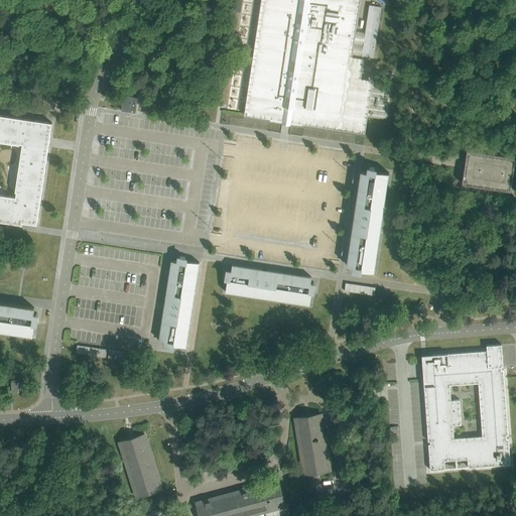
[(246,112),(246,114),(247,114),(247,115),(259,115),(259,117),(270,117),(270,121),(282,122),(283,119),(291,120),(290,124),(302,125),(303,122),(314,125),(315,124),(327,127),(327,125),(339,129),(339,127),(351,131),(351,129),(362,132),(363,131),(364,131),(364,130),(363,129),(365,119),(366,118),(365,118),(365,117),(367,107),(367,106),(368,95),(369,95),(369,94),(370,83),(371,84),(371,82),(370,82),(369,82),(359,81),(359,80),(361,70),(361,68),(361,66),(362,61),(363,60),(361,59),(361,60),(350,58),(351,54),(352,43),(355,27),(356,22),(358,6),(358,0),(263,0),(262,4),(262,6),(261,16),(260,18),(259,28),(259,30),(257,40),(257,41),(257,42),(255,52),(255,53),(254,65),(253,66),(252,76),(252,77),(252,78),(250,88),(250,90),(248,100),(248,102),(249,102),(247,112),(246,112)]
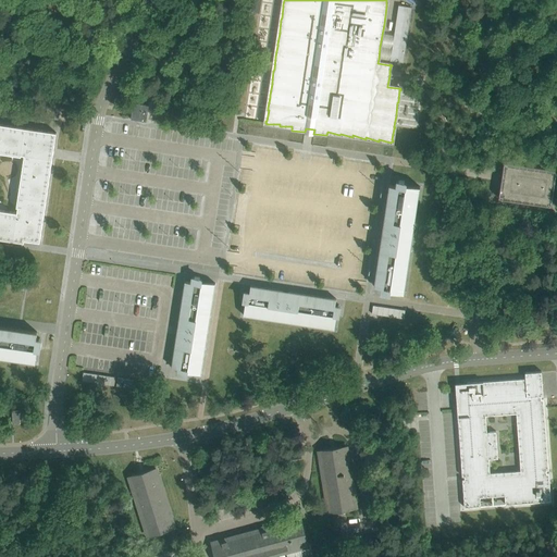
[(398,5),(392,49),(391,61),(404,63),(412,8),(398,5)]
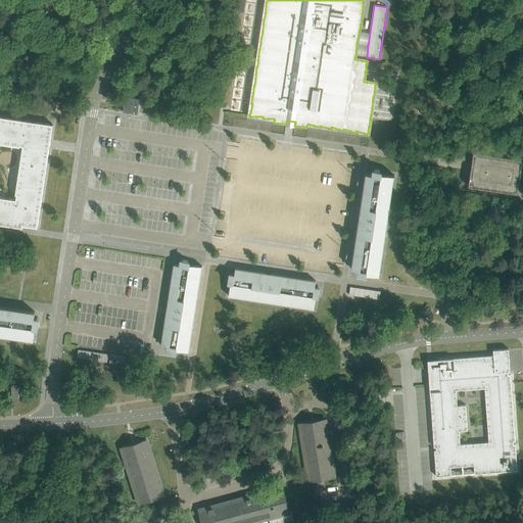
[(43,110),(55,112),(57,93),(46,91),(43,110)]
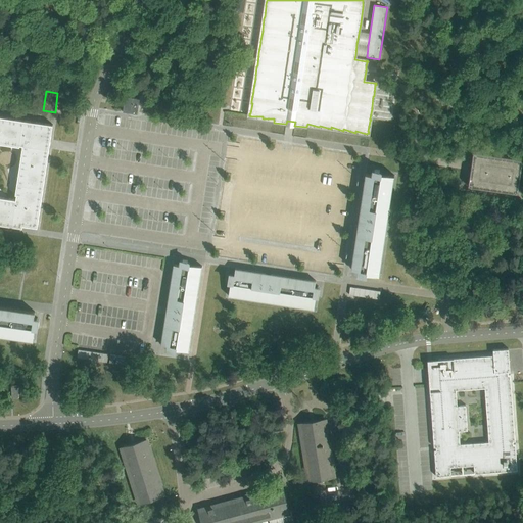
[(123,112),(137,114),(140,99),(125,97),(123,112)]
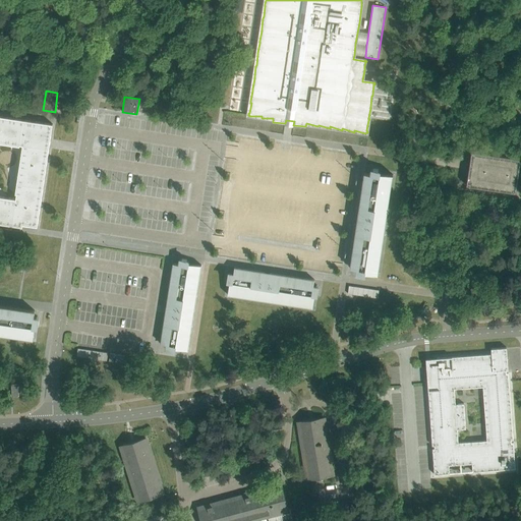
[(0,223),(22,227),(22,224),(38,226),(53,124),(0,116),(0,223)]
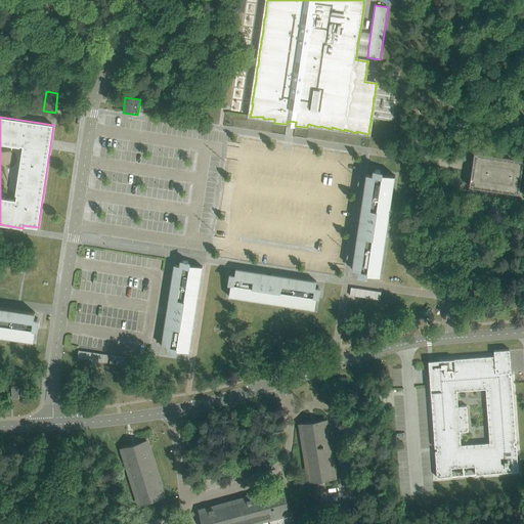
[(469,186),(519,194),(523,160),(523,159),(474,153),(469,186)]
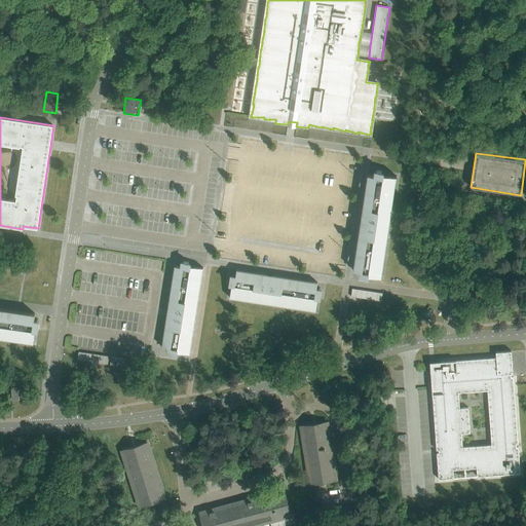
[(369,274),(381,276),(397,177),(383,175),(383,177),(368,175),(361,220),(363,220),(362,225),(361,225),(353,270),(369,272),(369,274)]
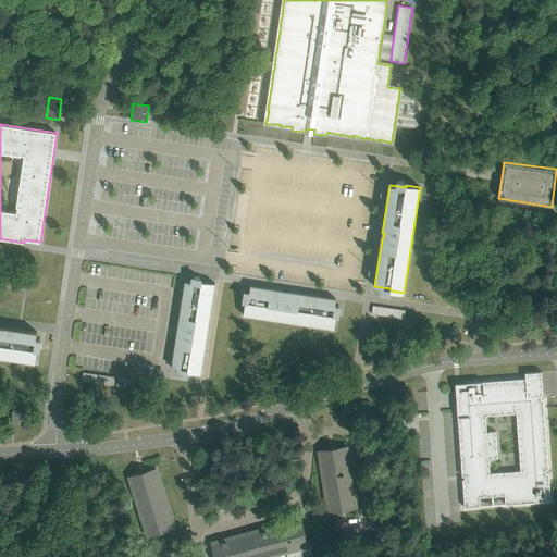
[(187,372),(201,374),(215,284),(201,282),(201,284),(192,282),(185,282),(177,330),(180,330),(178,335),(176,335),(172,367),(177,368),(187,370),(187,372)]
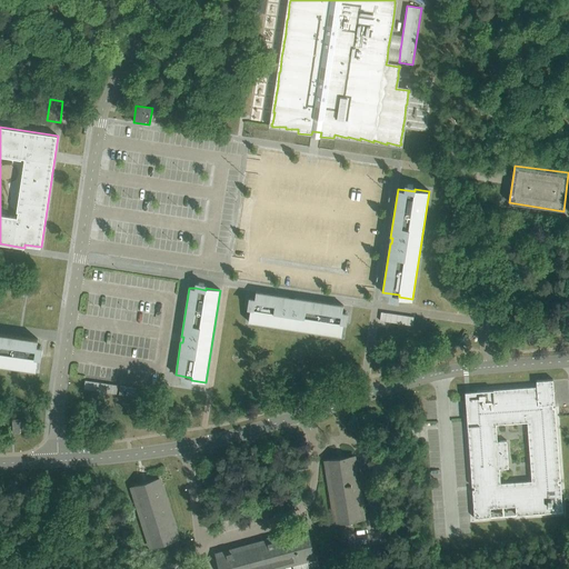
[(256,292),(253,308),(251,308),(249,322),(341,337),(343,322),(341,322),(343,306),(295,298),(295,300),(289,299),(289,297),(256,292)]
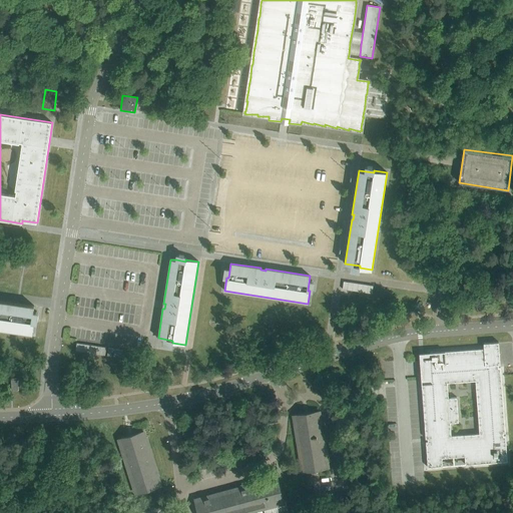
[(342,289),(372,294),(373,286),(344,281),(342,289)]
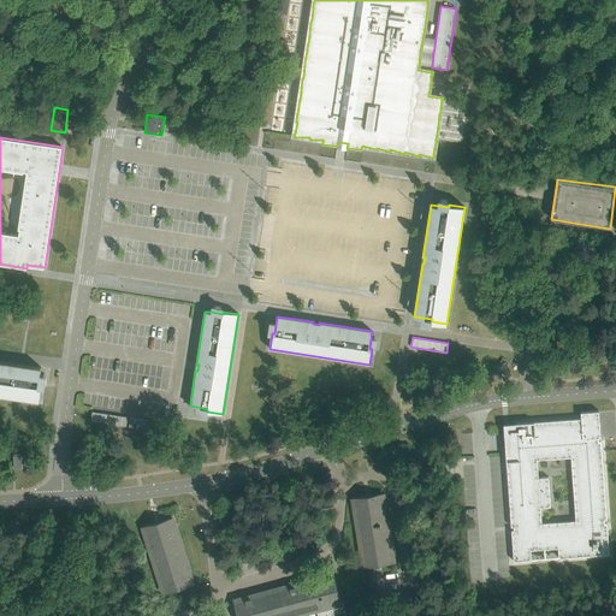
[(0,395),(40,401),(41,385),(39,385),(40,374),(41,367),(0,361),(0,395)]
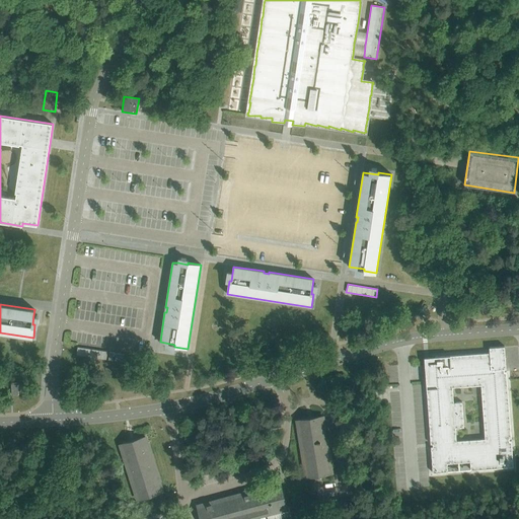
[(426,381),(431,444),(433,444),(433,446),(431,446),(433,472),(448,471),(447,463),(470,461),(470,470),(513,467),(512,441),(509,441),(509,438),(511,438),(507,371),(504,371),(504,369),(506,369),(505,346),(490,347),(490,353),(435,357),(436,369),(430,369),(431,380),(426,381)]
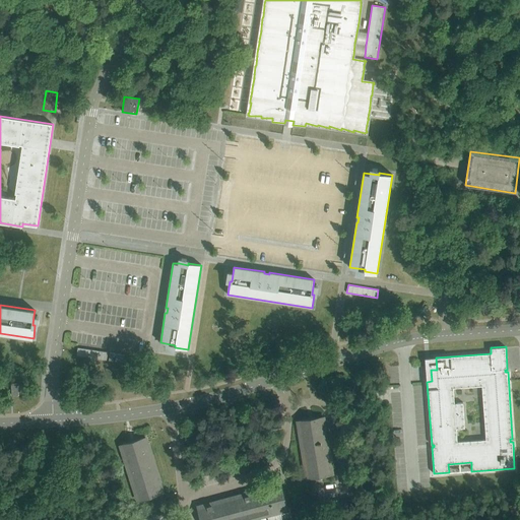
[(76,355),(107,360),(108,352),(78,347),(76,355)]
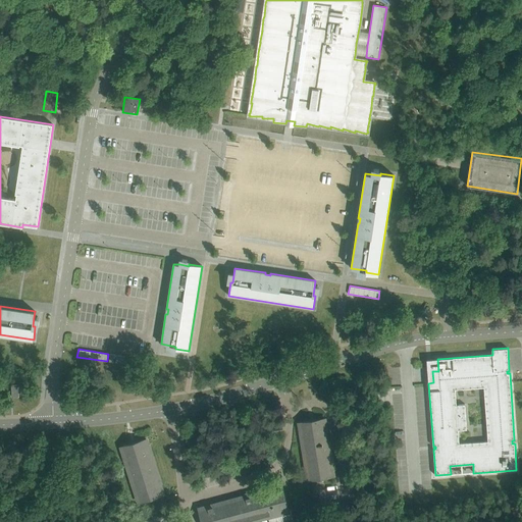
[(109,362),(123,364),(125,356),(115,355),(110,354),(109,362)]
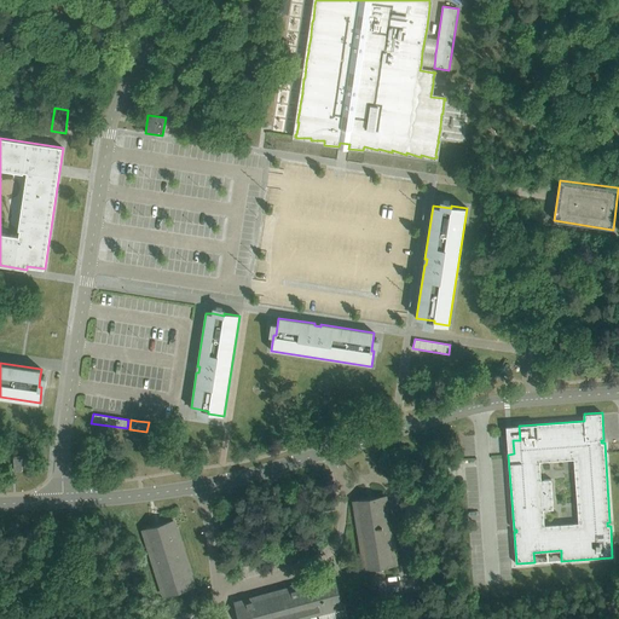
[(444,463),(445,482),(457,481),(456,462),(444,463)]
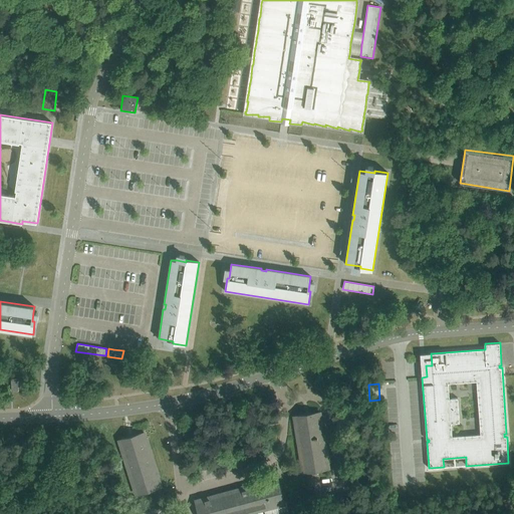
[(328,469),(319,412),(294,416),(303,473),(328,469)]
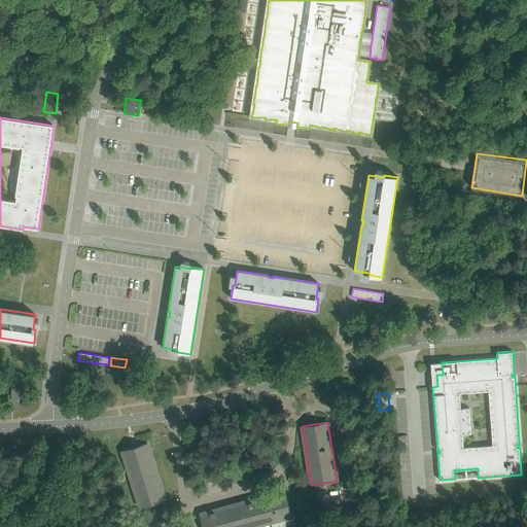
[(285,433),(284,426),(260,429),(261,436),(285,433)]
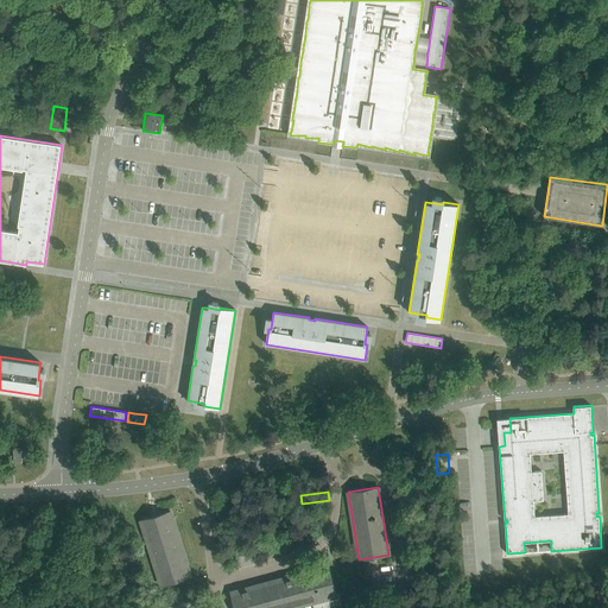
[(141,520),(162,586),(190,576),(170,511),(141,520)]
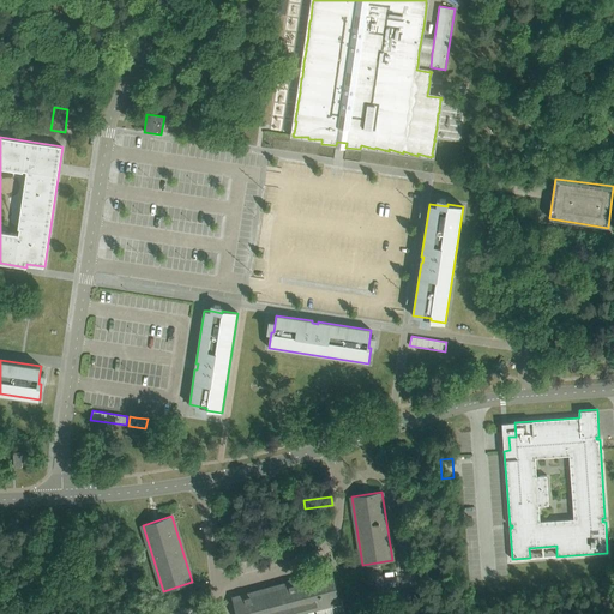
[(280,553),(293,549),(289,539),(277,541),(280,553)]
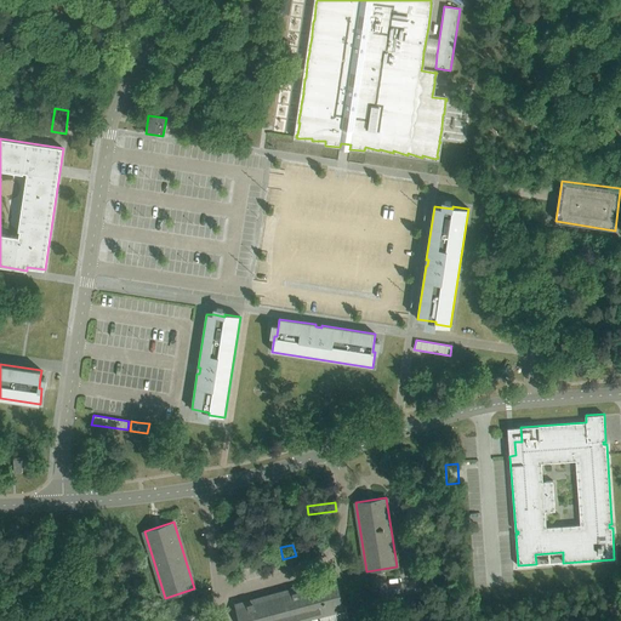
[(295,620),(320,615),(345,608),(336,579),(235,605),(239,620),(295,620)]
